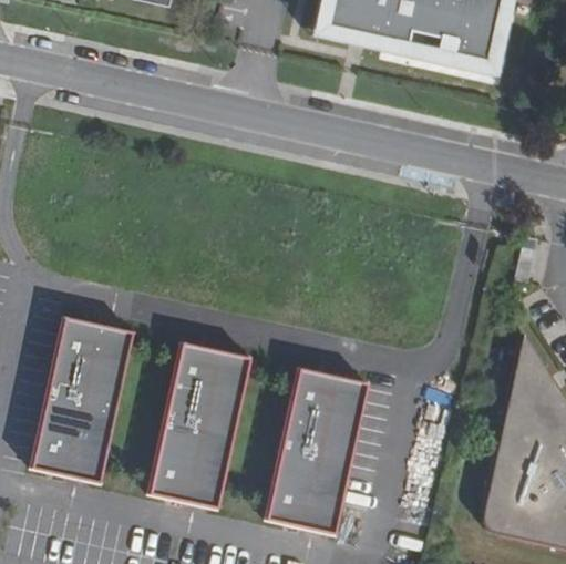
[(501,72),(515,0),(319,0),(312,31),(501,72)]
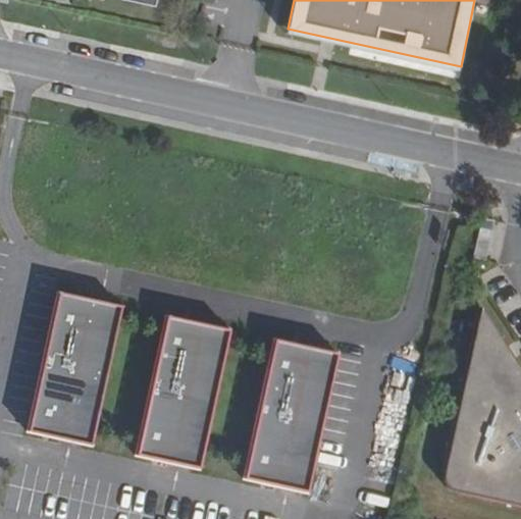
[(488,254),(492,228),(480,226),(475,252),(488,254)]
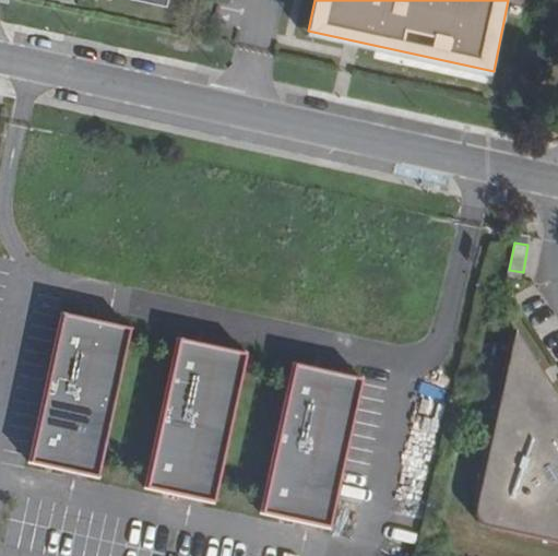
[(131,326),(62,310),(30,460),(97,474),(131,326)]
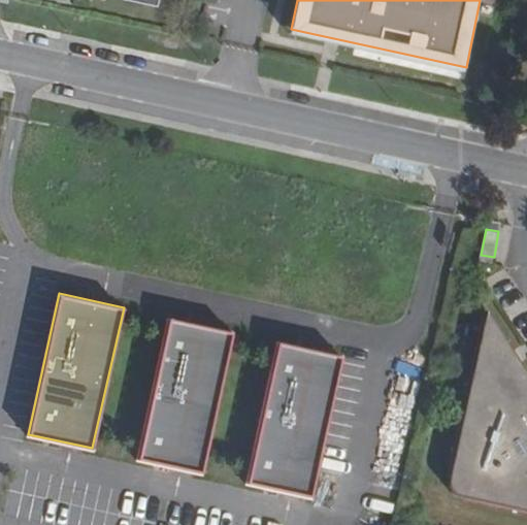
[(233,331),(168,317),(137,458),(201,472),(233,331)]
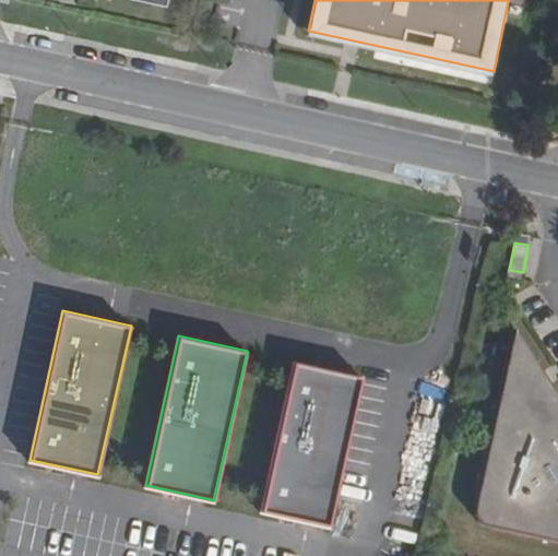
[(557,402),(515,336),(481,498),(481,508),(481,513),(486,518),(494,523),(557,539),(557,402)]
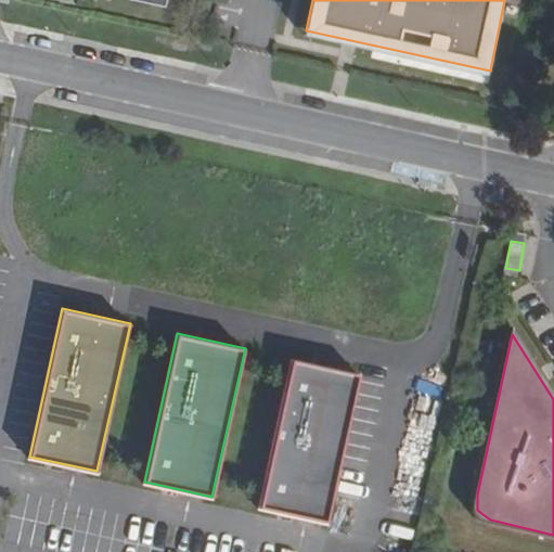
[(360,374),(292,359),(259,508),(326,523),(360,374)]
